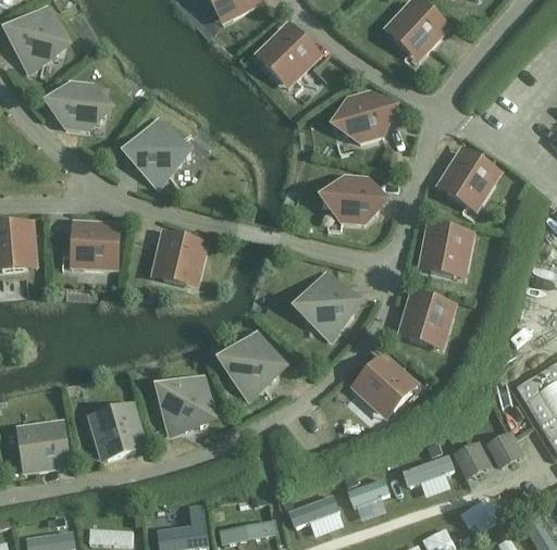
[(232,16),(254,7),(250,0),(211,0),(218,12),(227,8),(232,16)]
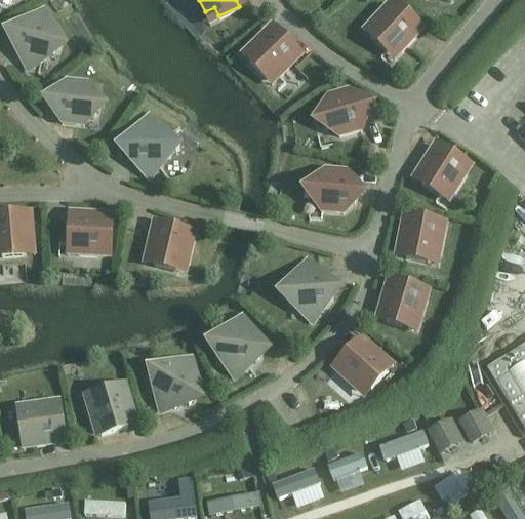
[(401,48),(416,32),(409,25),(416,17),(400,2),(393,10),(386,3),(370,20),(377,26),(370,34),(387,49),(394,41),(401,48)]
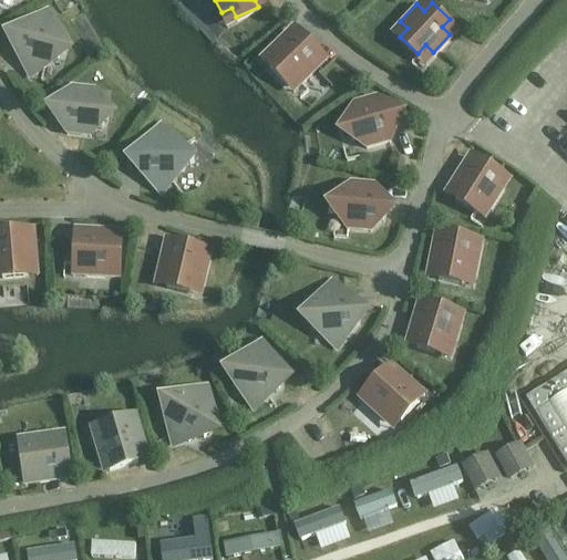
[(21,58),(44,64),(47,53),(58,56),(63,33),(53,30),(55,20),(32,13),(30,24),(19,21),(13,44),(23,48),(21,58)]
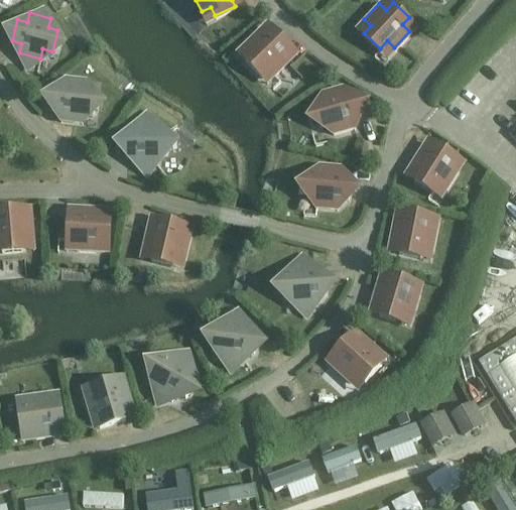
[(274,73),(289,57),(282,50),(289,43),(274,27),(267,34),(260,27),(245,42),(252,49),(244,56),(260,73),(267,66),(274,73)]
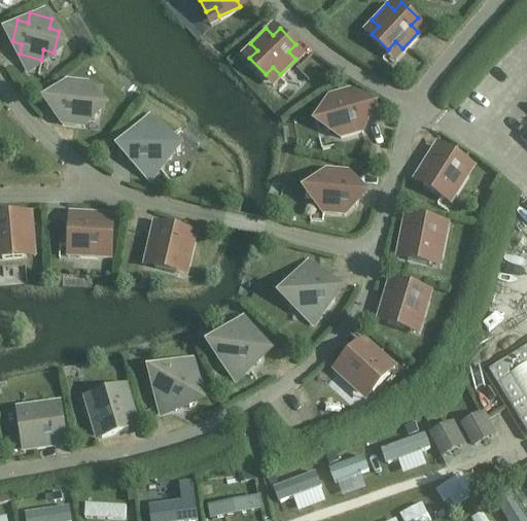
[(62,120),(84,123),(85,112),(96,113),(98,92),(88,91),(89,80),(67,77),(66,88),(56,87),(53,109),(63,110),(62,120)]
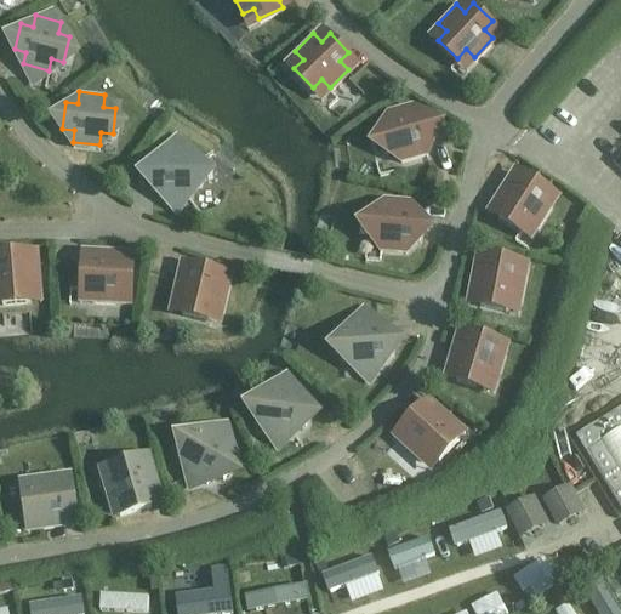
[(400,158),(426,151),(422,138),(434,136),(427,111),(416,114),(412,102),(387,109),(391,120),(379,124),(386,149),(398,146),(400,158)]
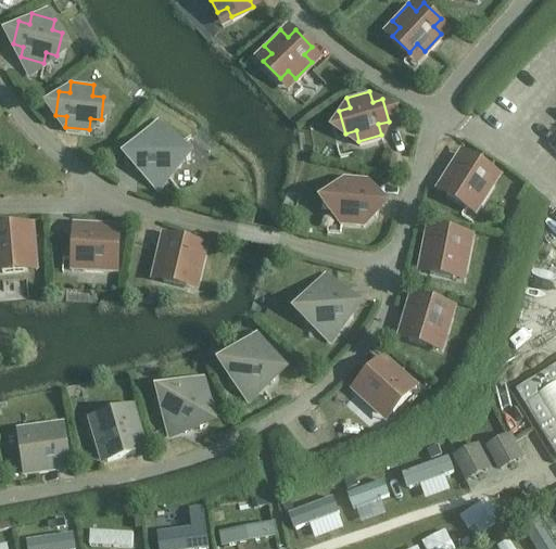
[(146,175),(169,175),(169,164),(180,164),(180,140),(169,140),(169,129),(146,129),(146,140),(135,140),(135,164),(146,164),(146,175)]
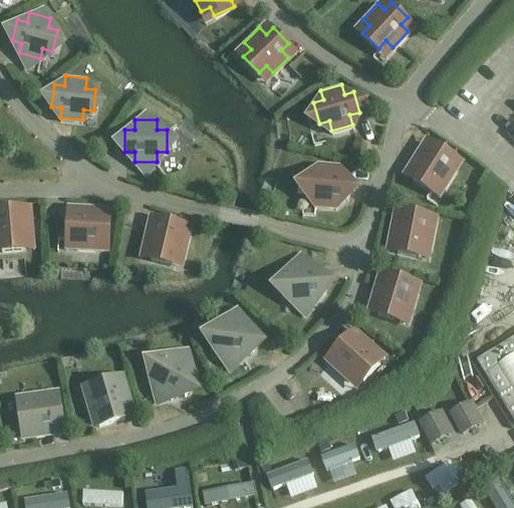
[(413,177),(431,189),(436,180),(445,186),(456,167),(448,162),(453,154),(435,142),(430,150),(421,145),(410,163),(418,168),(413,177)]
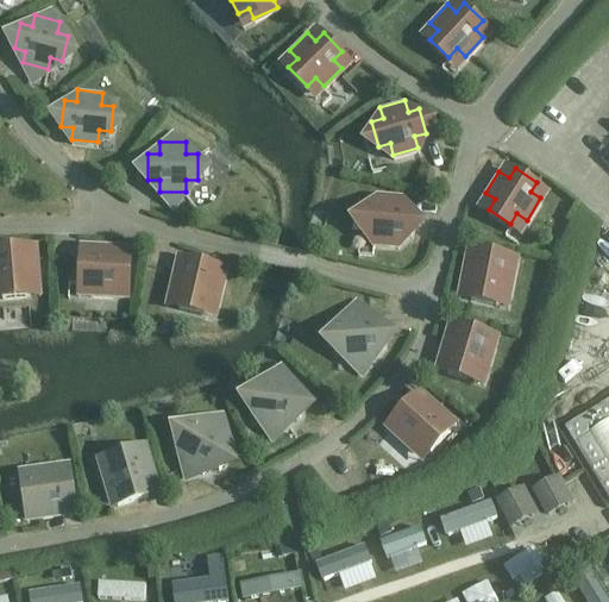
[(372,242),(399,244),(399,232),(410,232),(413,207),(401,206),(402,194),(376,192),(376,204),(364,204),(362,229),(374,230),(372,242)]
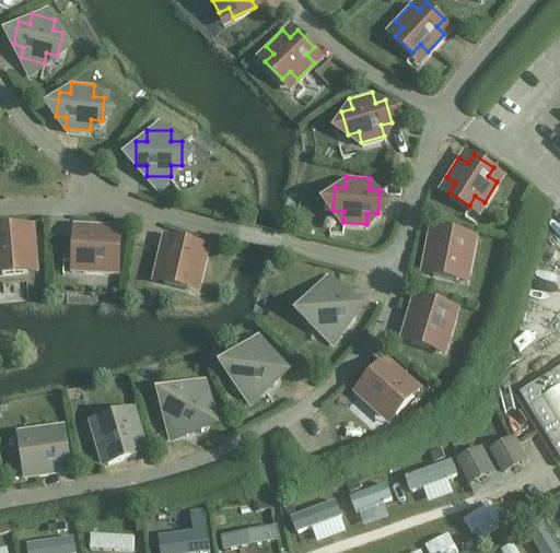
[(2,270),(25,269),(24,258),(35,257),(34,233),(23,234),(22,223),(0,224),(0,259),(1,259),(2,270)]
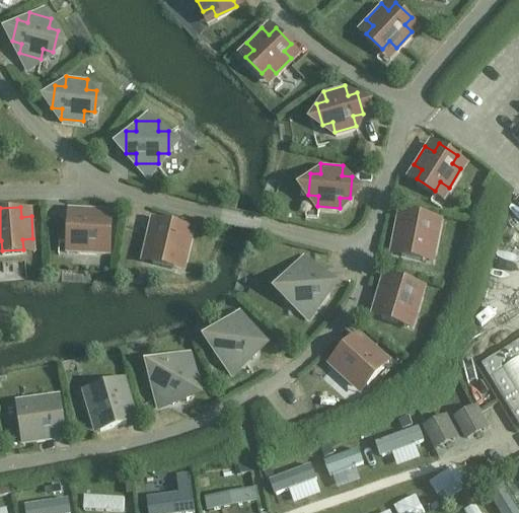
[(77,248),(98,250),(99,240),(109,240),(110,218),(100,218),(100,208),(79,207),(78,217),(68,216),(67,238),(77,238),(77,248)]
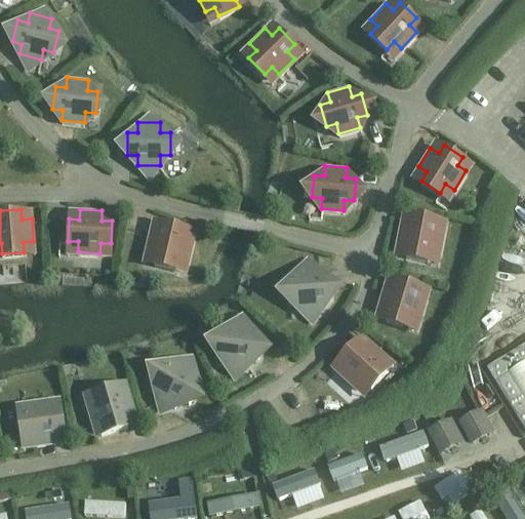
[(405,254),(427,258),(429,249),(439,250),(443,229),(433,227),(435,217),(413,212),(411,223),(401,221),(397,242),(407,244),(405,254)]
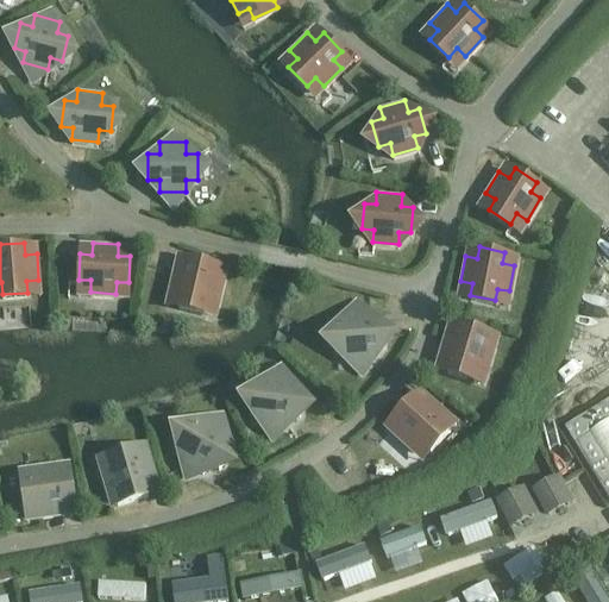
[(179,303),(203,309),(206,299),(218,301),(224,276),(212,274),(214,262),(189,256),(187,268),(175,264),(169,289),(181,293),(179,303)]
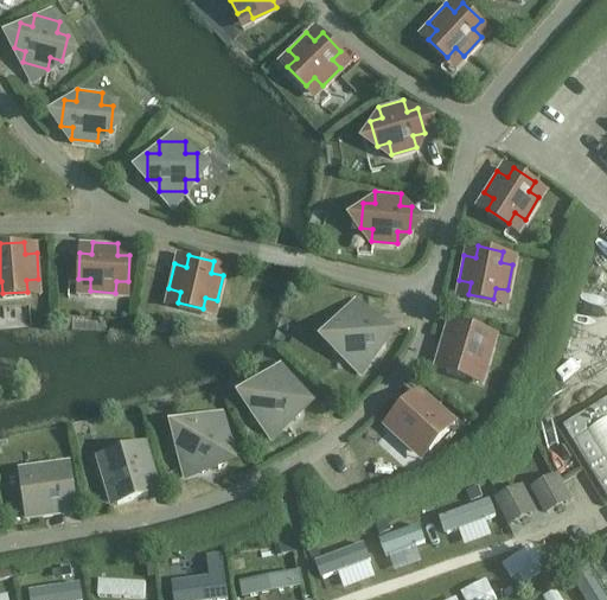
[(346,357),(371,356),(371,344),(383,343),(381,318),(369,319),(369,307),(343,308),(344,320),(332,321),(333,346),(345,345),(346,357)]
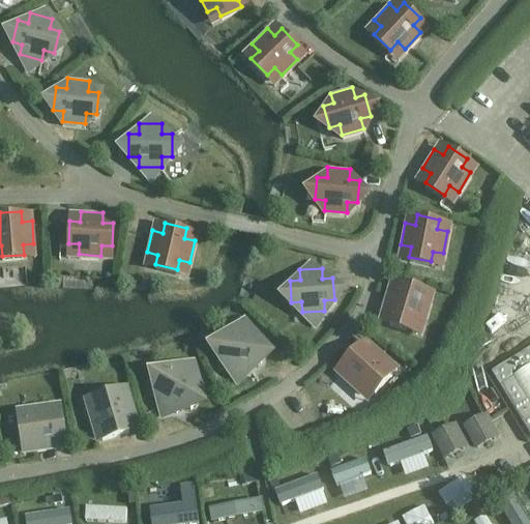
[(389,321),(410,328),(413,318),(423,321),(430,299),(420,296),(422,287),(402,280),(399,290),(388,287),(382,309),(392,312),(389,321)]
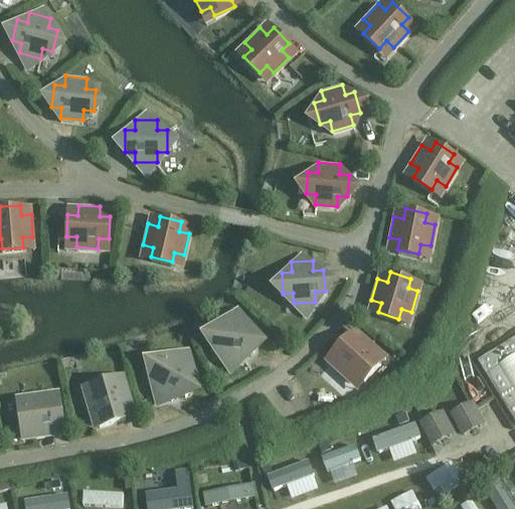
[(220,356),(241,359),(242,349),(252,350),(255,329),(245,327),(246,318),(225,315),(223,325),(213,324),(211,345),(221,346),(220,356)]
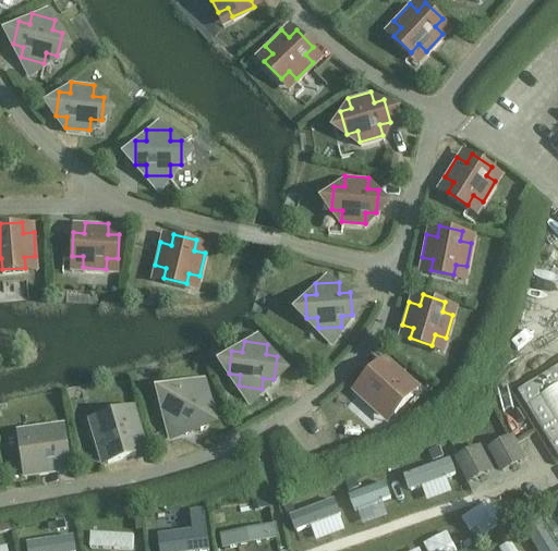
[(361,394),(378,411),(386,402),(393,409),(410,392),(401,384),(409,377),(391,360),(384,369),(376,362),(360,379),(368,386),(361,394)]
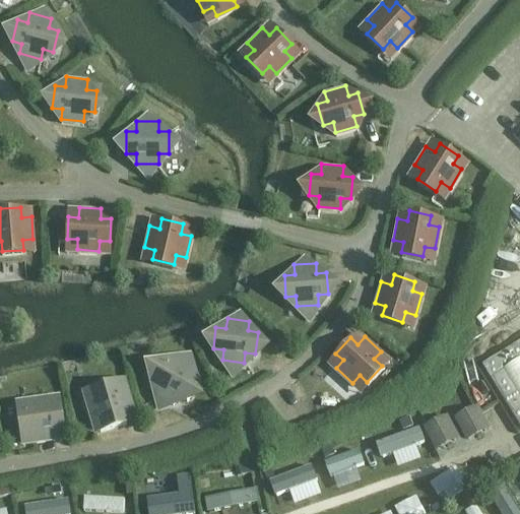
[(519,337),(482,361),(519,422),(519,337)]
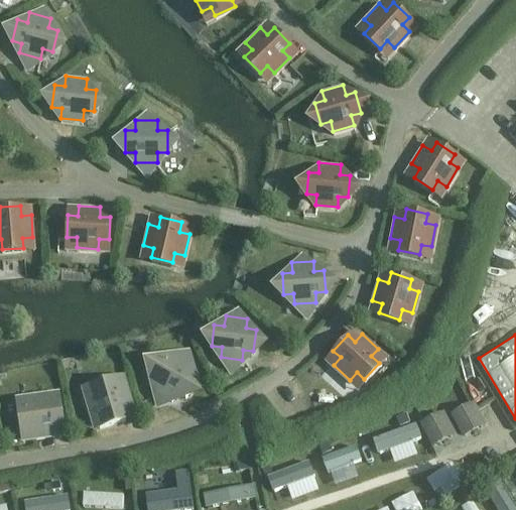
[(152,387),(171,398),(176,389),(185,394),(196,376),(187,371),(192,362),(173,351),(168,360),(159,355),(148,373),(157,378),(152,387)]
